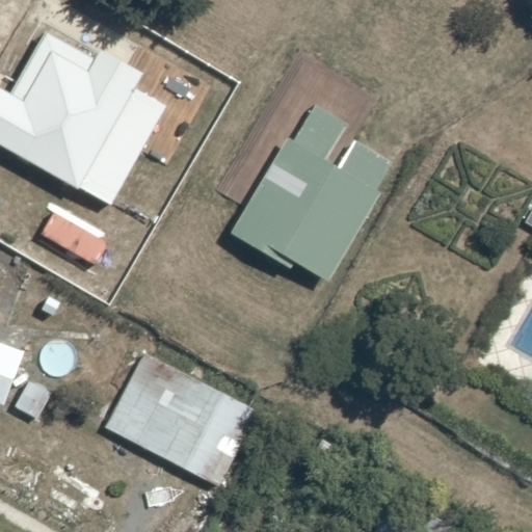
[(166,106),(134,87),(142,74),(100,50),(95,59),(45,31),(9,94),(0,88),(0,144),(110,207),(166,106)]
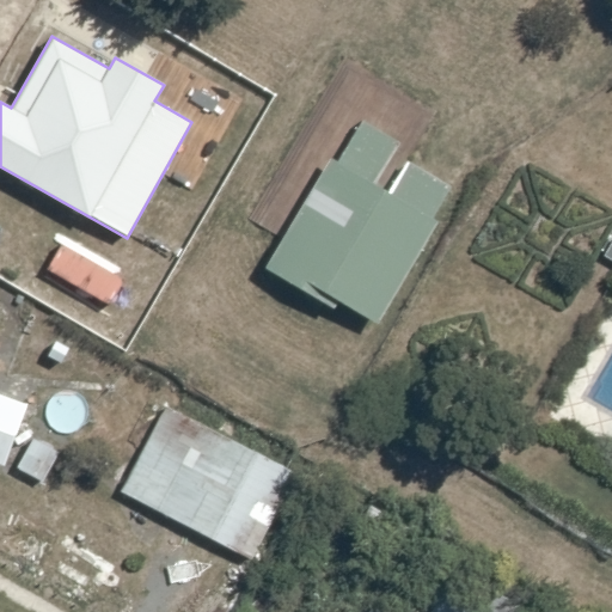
[(271,261),(281,267),(275,276),(330,308),(336,299),(375,323),(436,221),(432,219),(452,185),(410,160),(390,195),(372,184),(397,142),(362,121),(337,164),(331,160),(271,261)]
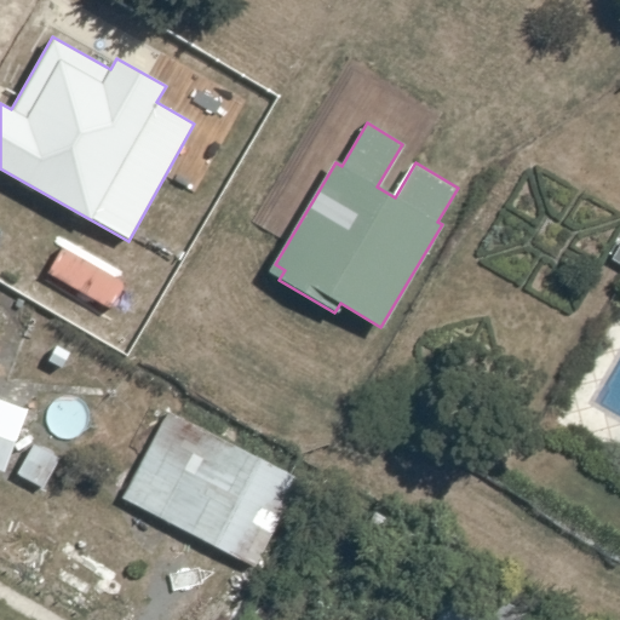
[(0,400),(0,469),(7,472),(29,411),(0,400)]
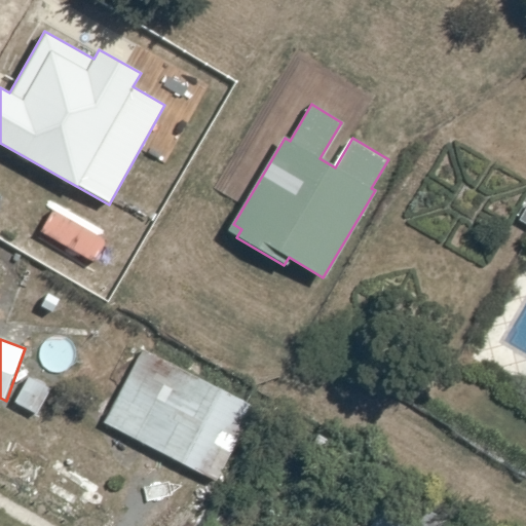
[(144,350),(105,422),(214,481),(253,409),(144,350)]
